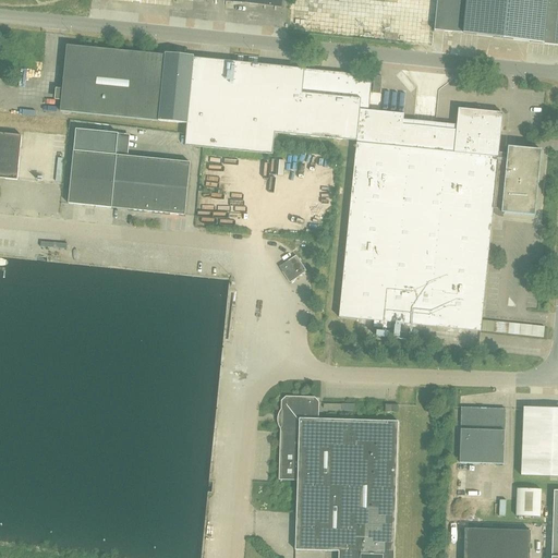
[(557,0),(398,0),(396,26),(463,34),(544,45),(557,45),(557,0)]
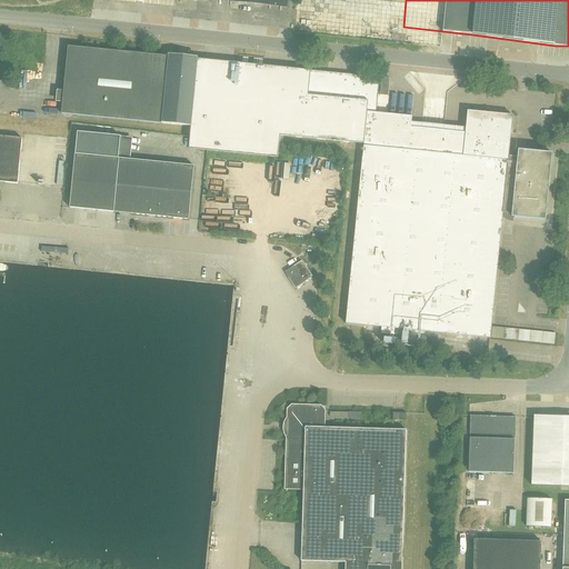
[(68,47),(61,113),(190,127),(188,149),(277,158),(279,136),(351,142),(359,142),(360,135),(352,133),(352,132),(365,133),(346,323),(555,343),(556,332),(491,327),(493,302),(505,303),(507,279),(496,278),(502,212),(511,213),(511,217),(545,220),(551,153),(518,150),(518,157),(508,156),(512,115),(467,110),(465,132),(411,127),(412,116),(377,112),(379,83),(373,77),(68,47)]
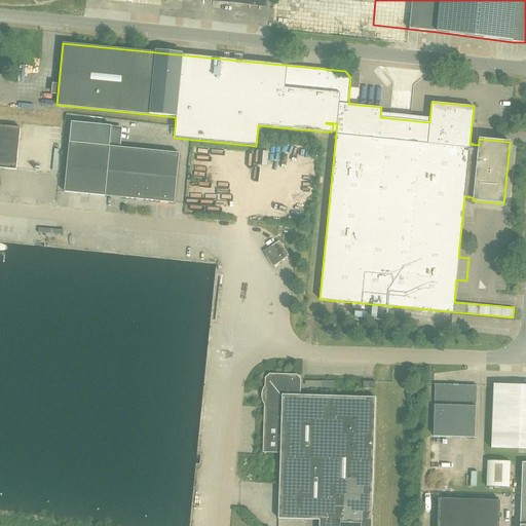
[(351,87),(359,88),(361,72),(353,71),(351,87)]
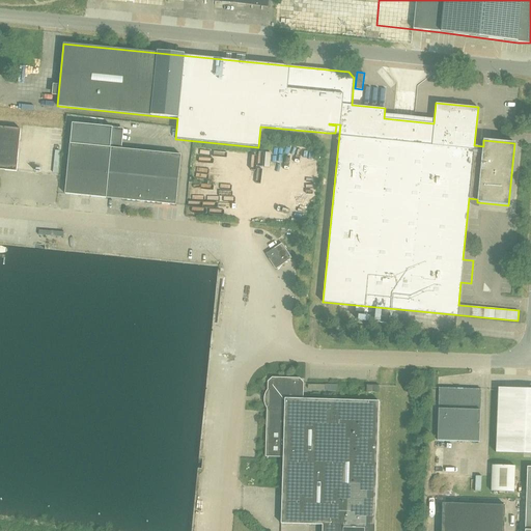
[(21,129),(0,127),(0,169),(17,171),(21,129)]
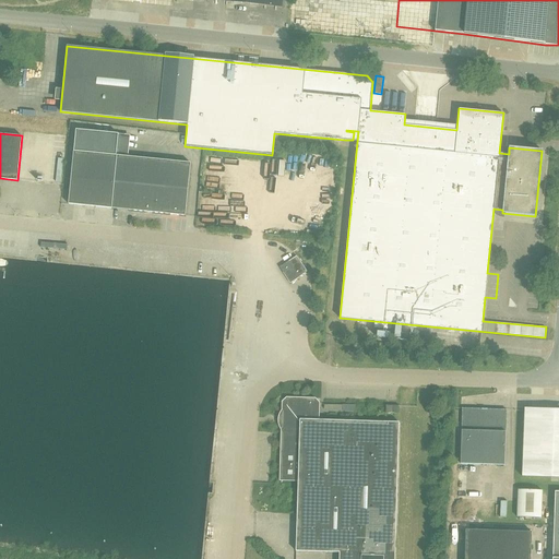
[(190,163),(73,152),(68,204),(185,216),(190,163)]
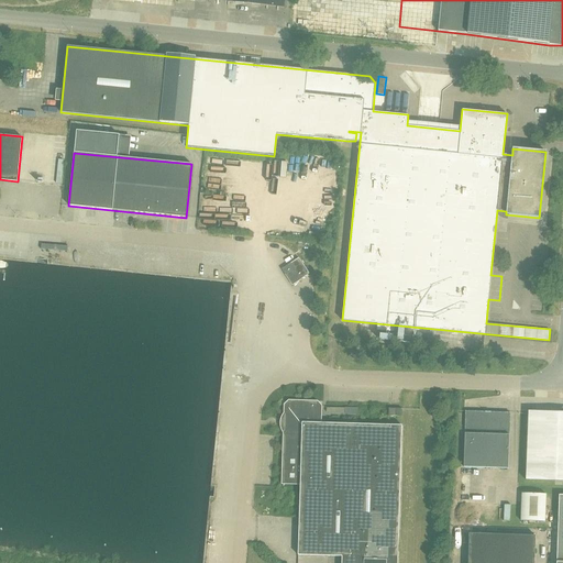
[(293,285),(309,274),(298,257),(282,269),(293,285)]
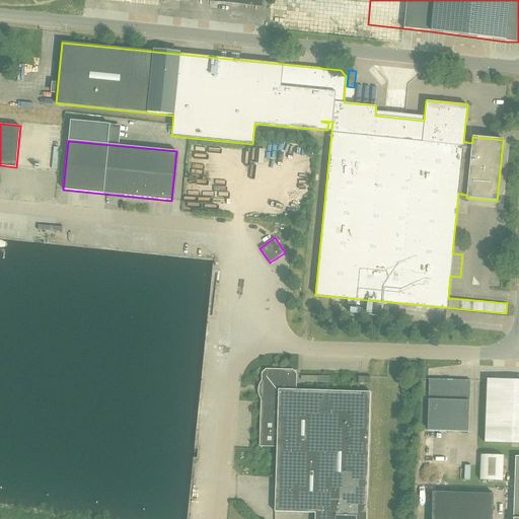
[(275,512),(315,513),(314,518),(366,518),(371,392),(294,389),(294,386),(295,387),(296,374),(292,371),(267,370),(264,373),(263,382),(267,385),(269,385),(268,394),(266,394),(263,397),(261,448),(262,448),(262,445),(277,445),(275,512)]
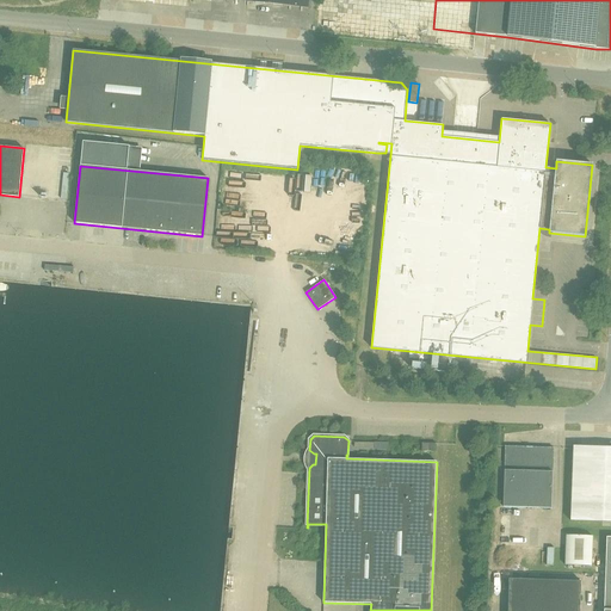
[(551,508),(554,448),(506,446),(504,507),(551,508)]
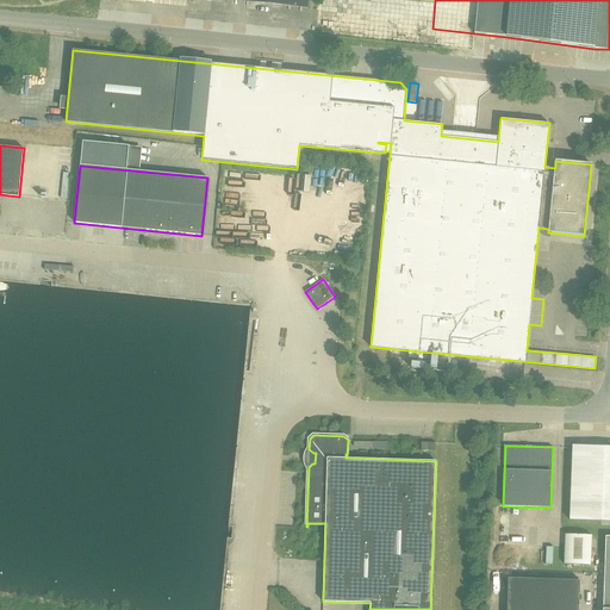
[(609,521),(609,447),(573,446),(571,520),(609,521)]
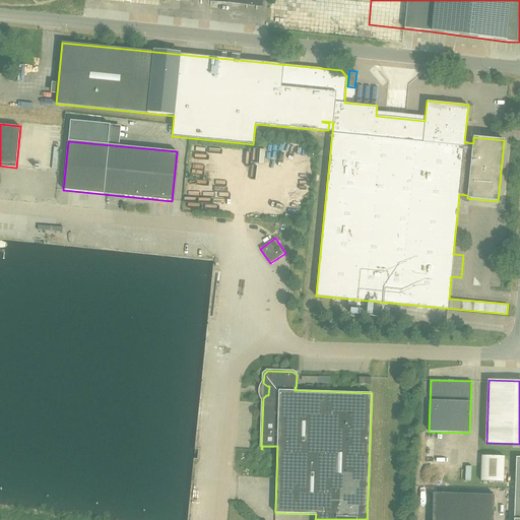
[(261,395),(263,398),(266,395),(268,395),(269,386),(267,386),(263,383),(261,384),(261,386),(260,389),(260,391),(261,395)]
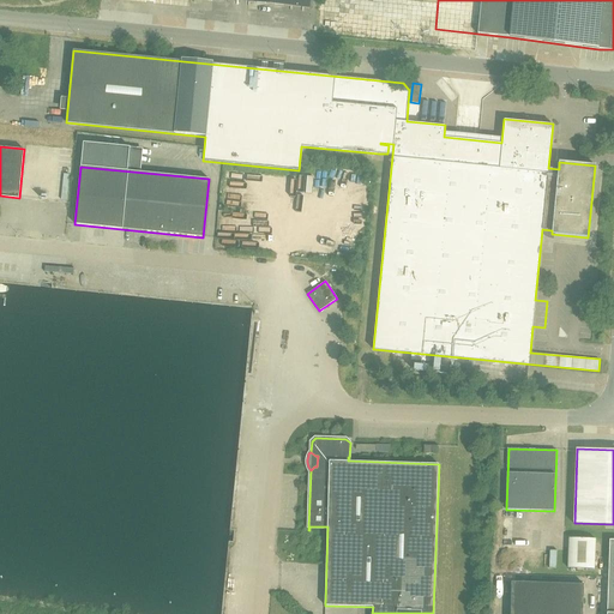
[(569,537),(569,567),(595,569),(596,539),(569,537)]
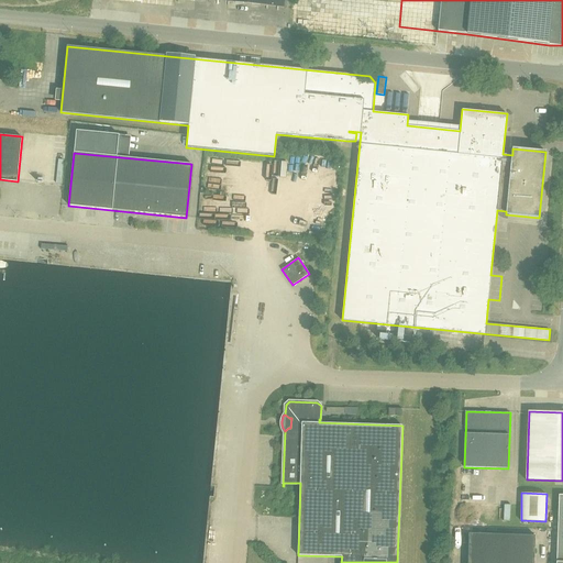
[(468,533),(467,562),(534,562),(536,536),(468,533)]
